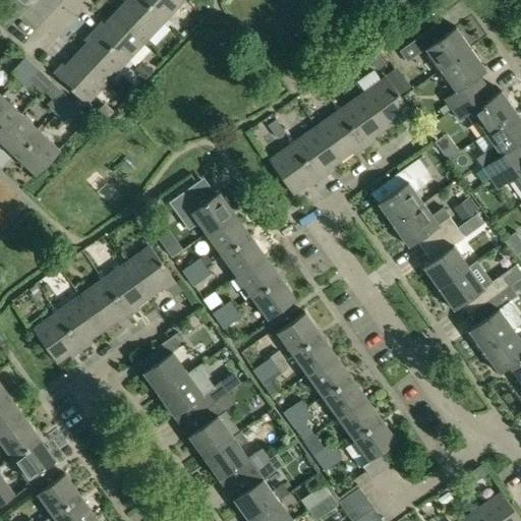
[(122,0),(123,1),(114,11),(145,41),(165,19),(143,0),(122,0)]
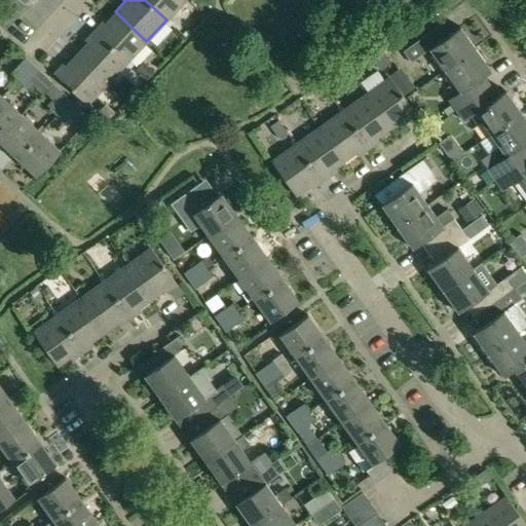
[(145,0),(166,20),(184,0),(145,0)]
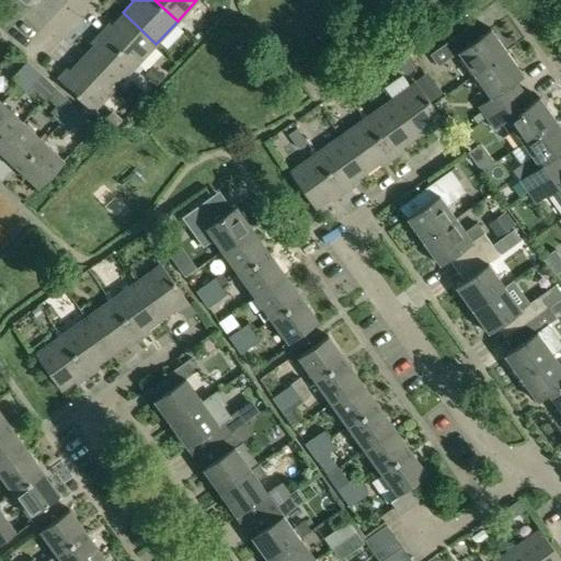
[(110,22),(100,33),(135,67),(156,44),(123,12),(111,24),(110,22)]
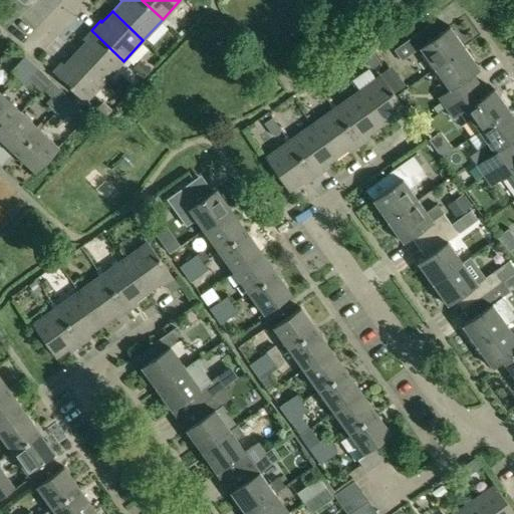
[(427,25),(393,49),(401,60),(419,47),(434,69),(465,46),(450,25),(434,36),(427,25)]
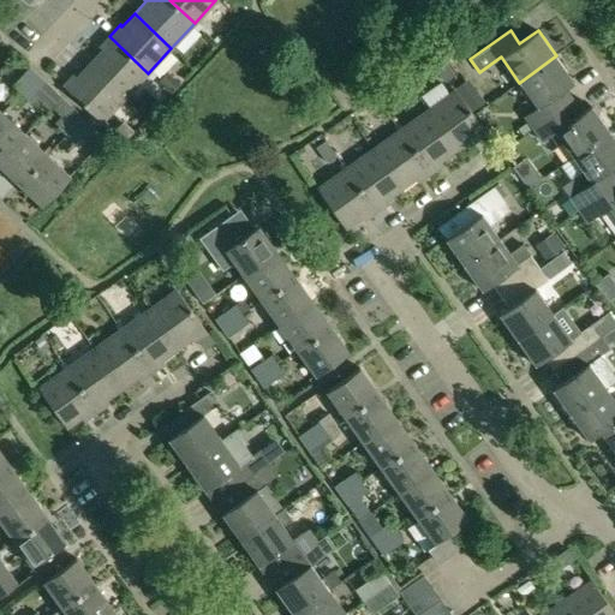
[(101,51),(88,64),(124,97),(148,73),(109,36),(97,48),(101,51)]
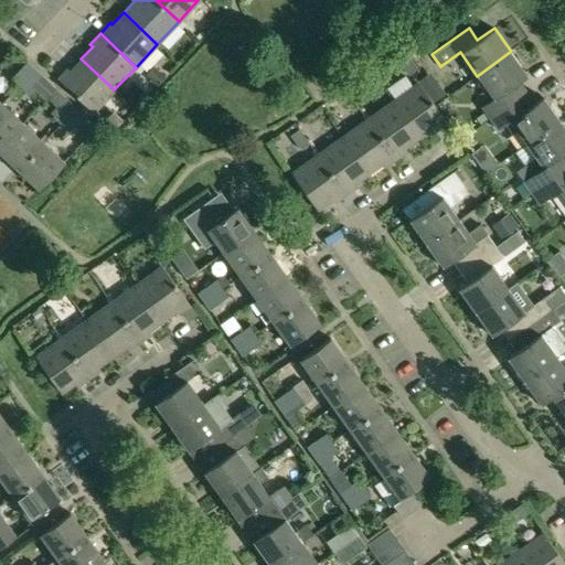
[(404,49),(395,54),(409,74),(418,68),(404,49)]
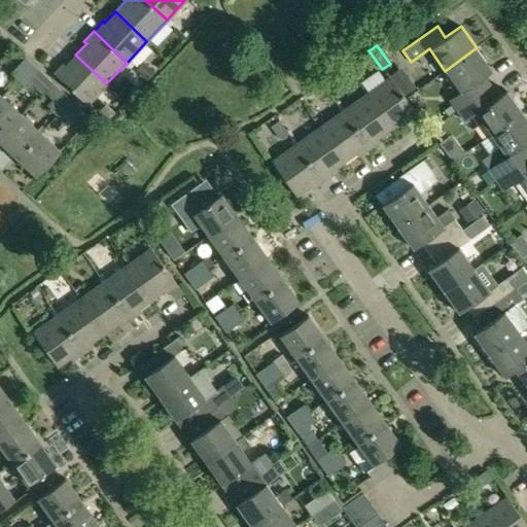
[(477,47),(445,71),(453,83),(450,85),(456,95),(450,99),(453,104),(457,109),(490,86),(483,76),(492,70),(477,47)]
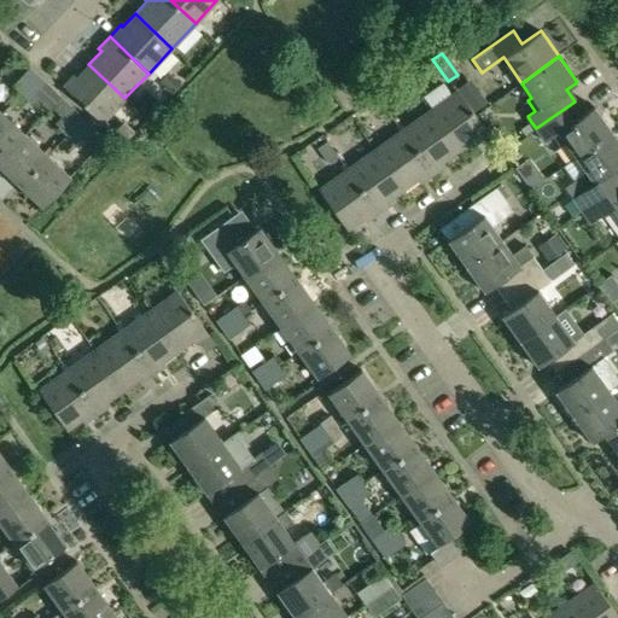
[(74,74),(62,87),(100,123),(124,98),(88,64),(76,77),(74,74)]
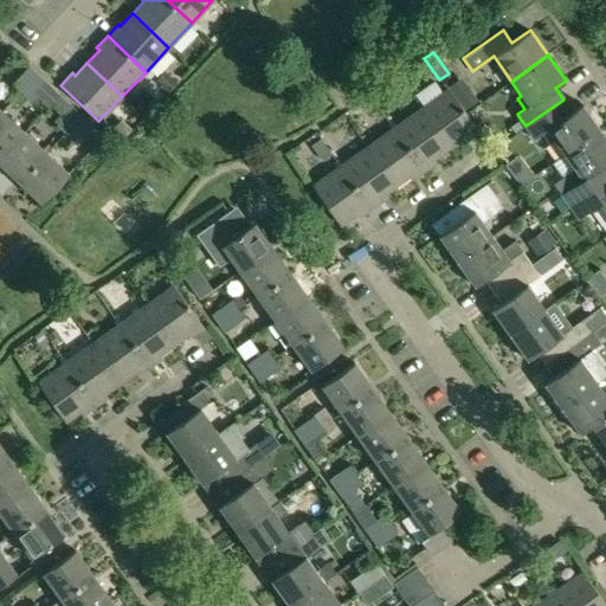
[(28,65),(12,84),(20,91),(37,73),(28,65)]
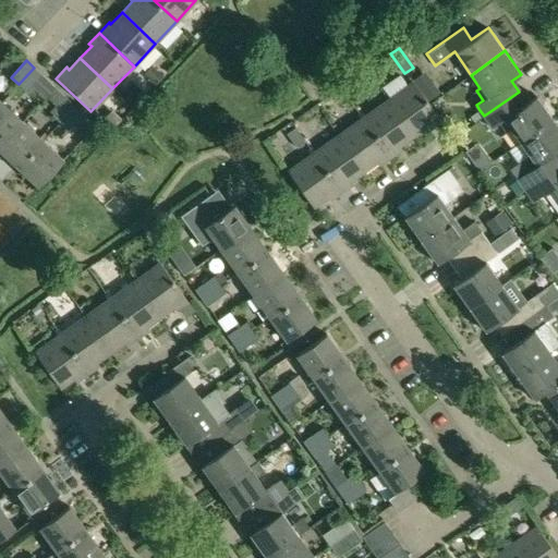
[(153,67),(145,74),(157,85),(164,77),(153,67)]
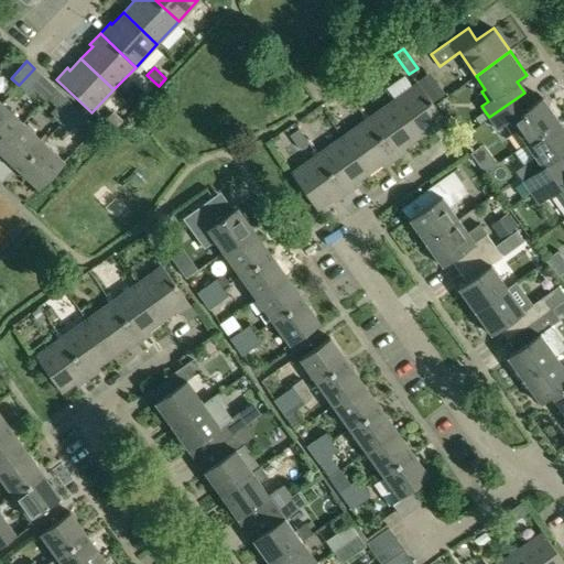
[(34,68),(19,85),(26,93),(29,96),(34,90),(45,78),(42,76),(34,68)]
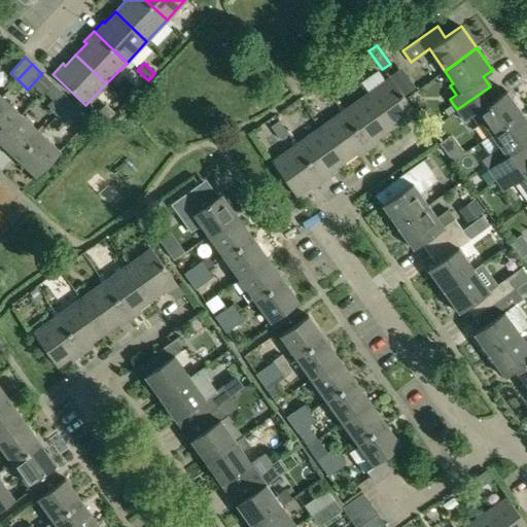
[(343,77),(349,86),(355,81),(349,72),(343,77)]
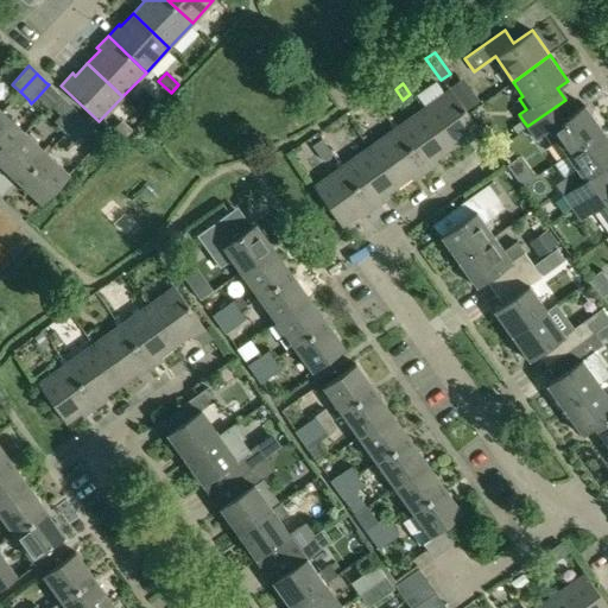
[(449,88),(422,108),(451,149),(466,138),(468,141),(481,132),(449,88)]
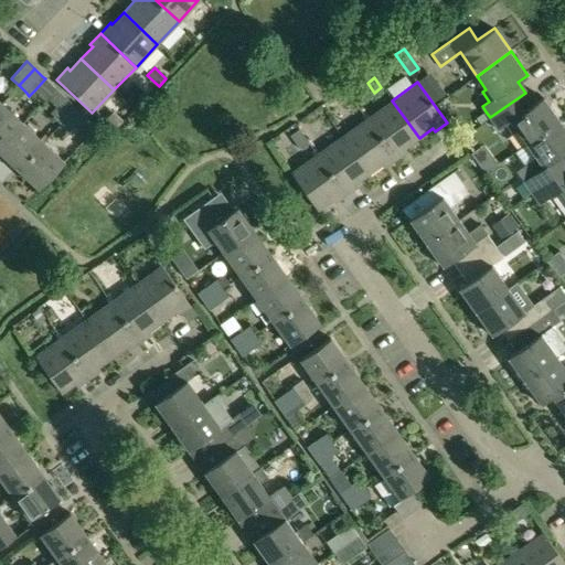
[(138,88),(127,100),(137,109),(145,100),(148,97),(138,88)]
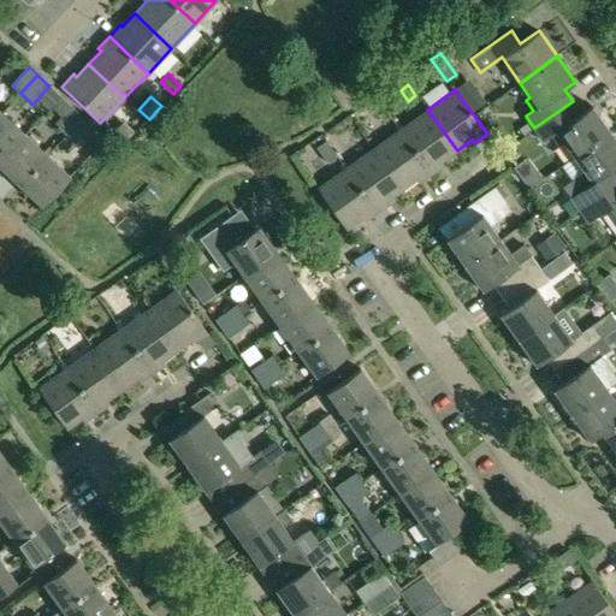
[(573,101),(534,128),(535,129),(540,137),(543,141),(551,136),(558,147),(563,143),(573,158),(610,131),(592,106),(581,113),(573,101)]
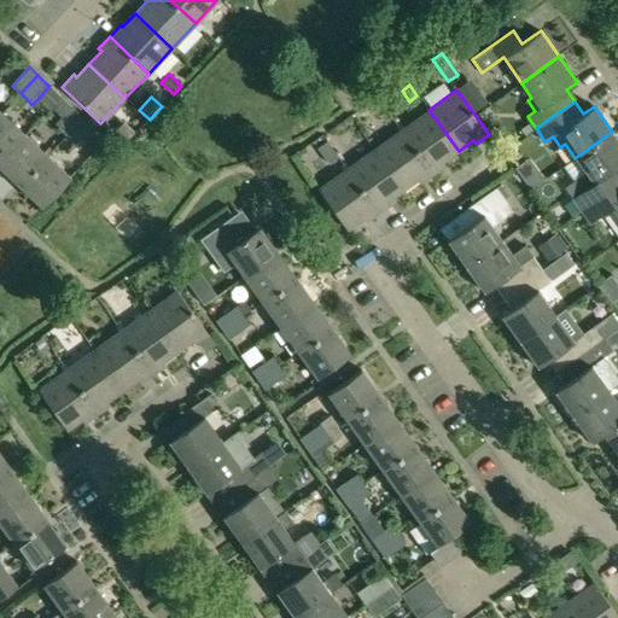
[(65,120),(57,128),(65,135),(83,117),(74,109),(65,120)]
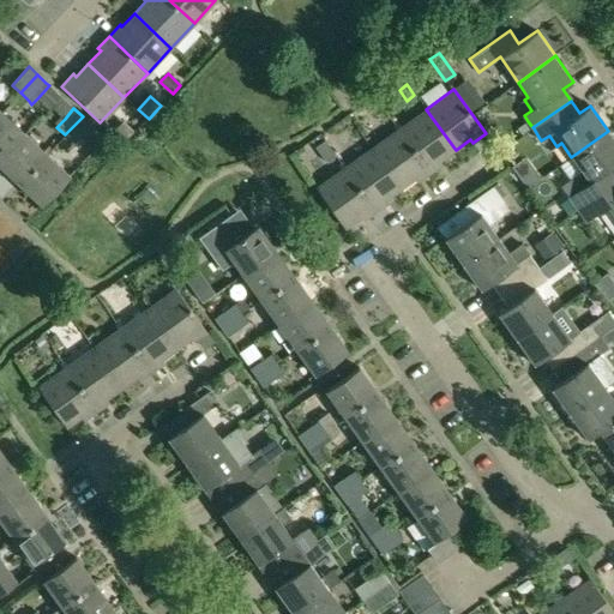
[(414,126),(403,134),(429,173),(444,163),(441,160),(456,150),(426,109),(410,120),(414,126)]
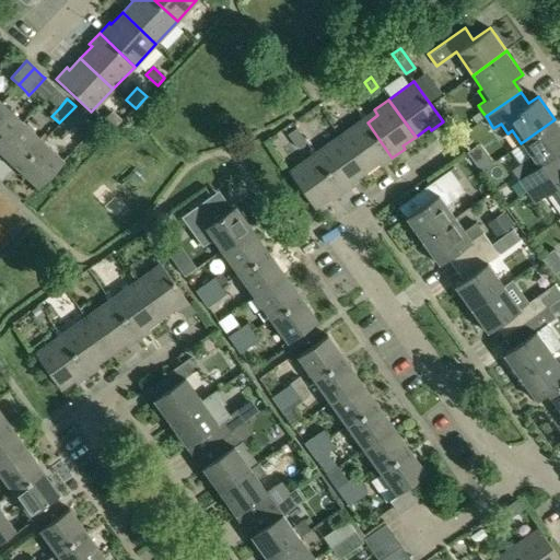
[(1,102),(0,103),(0,144),(22,121),(1,102)]
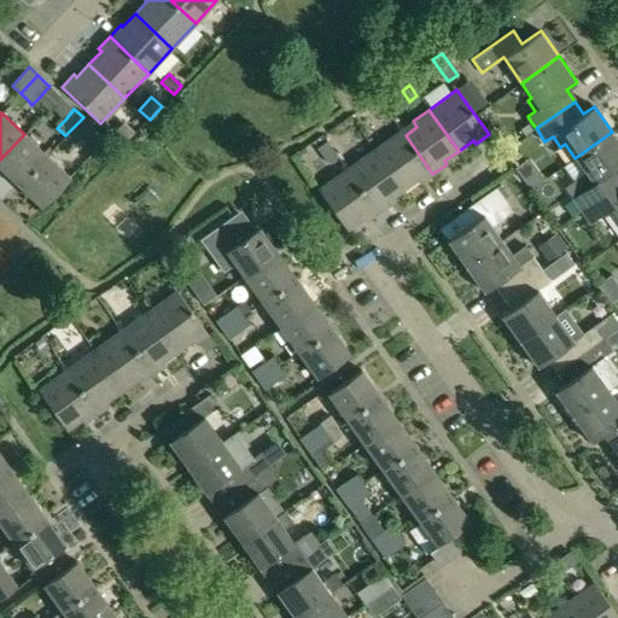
[(83,117),(65,135),(75,144),(80,138),(92,124),(83,117)]
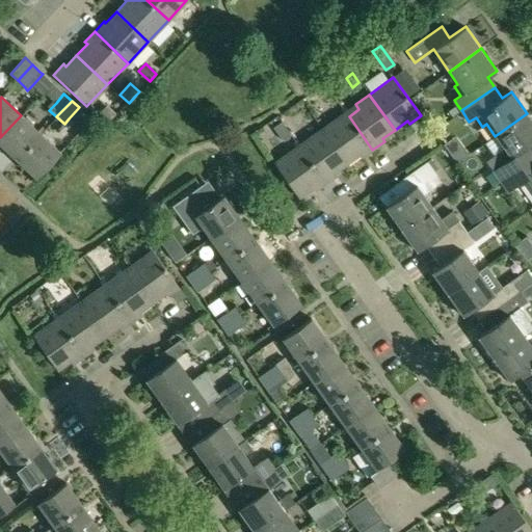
[(457,105),(449,110),(453,116),(456,114),(461,110),(457,105)]
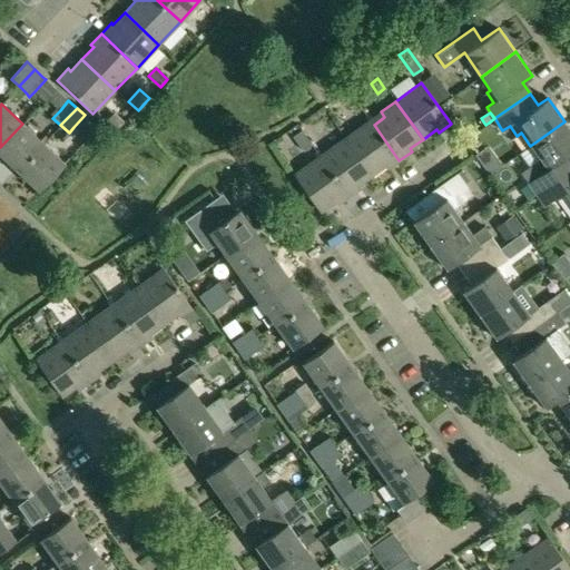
[(537,177),(528,184),(536,195),(569,169),(569,129),(564,121),(530,146),(540,158),(529,166),(537,177)]
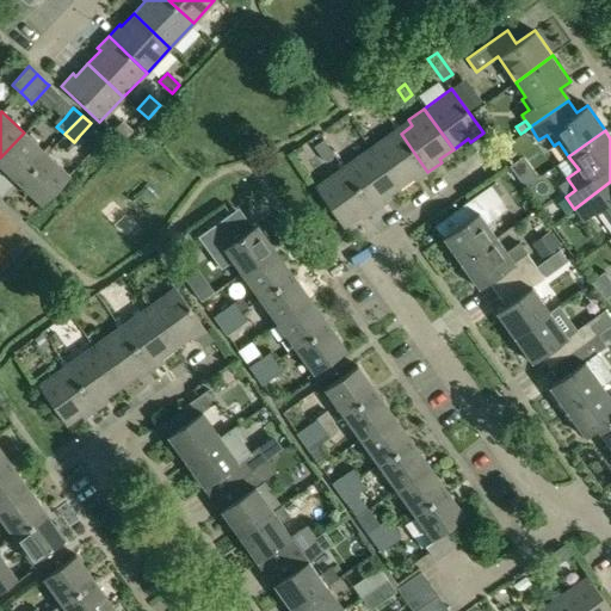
[(24,133),(0,158),(0,165),(19,183),(47,154),(24,133)]
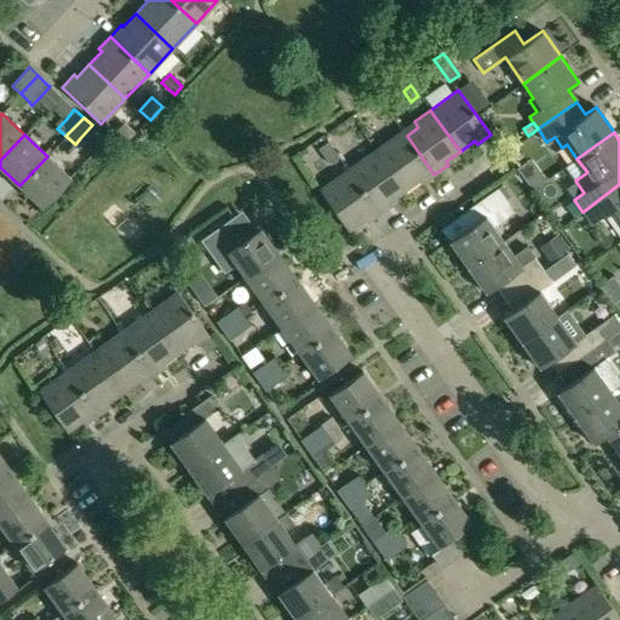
[(390,138),(374,150),(405,191),(419,181),(422,183),(434,174),(407,136),(395,144),(390,138)]
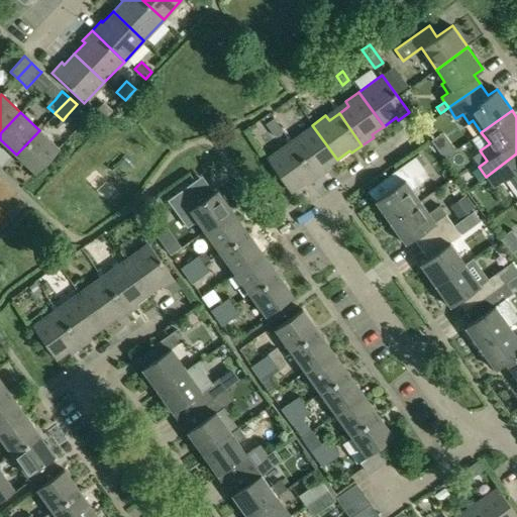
[(273,119),(266,124),(275,137),(283,132),(273,119)]
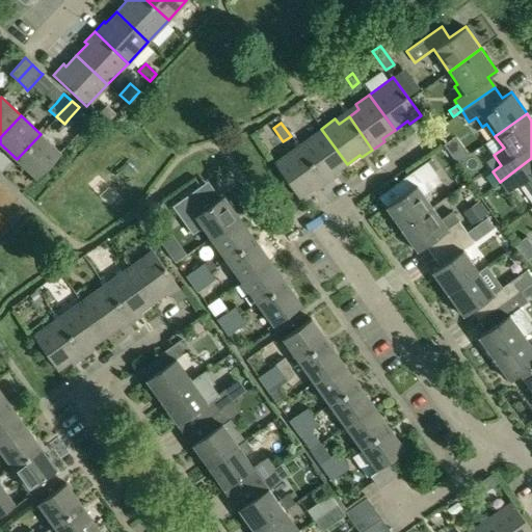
[(312,143),(301,151),(325,184),(337,176),(335,173),(347,164),(321,129),(308,138),(312,143)]
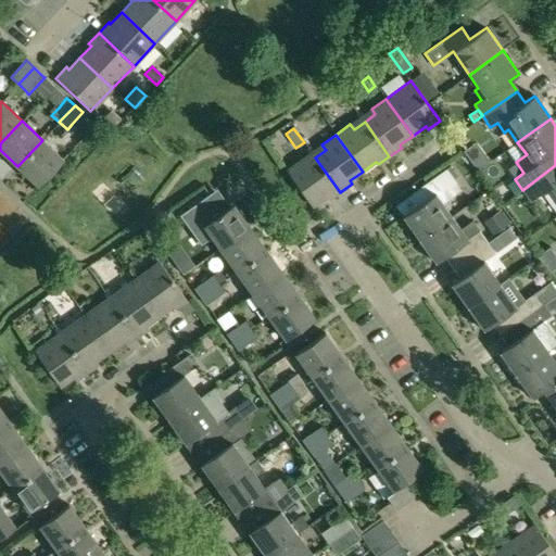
[(42,140),(17,166),(38,186),(63,160),(42,140)]
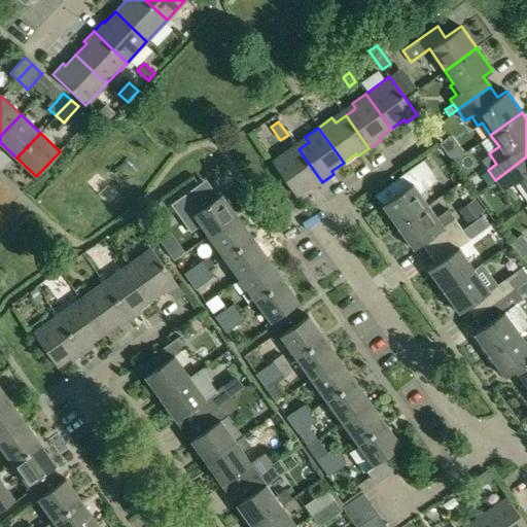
[(458,145),(446,153),(452,162),(463,153),(458,145)]
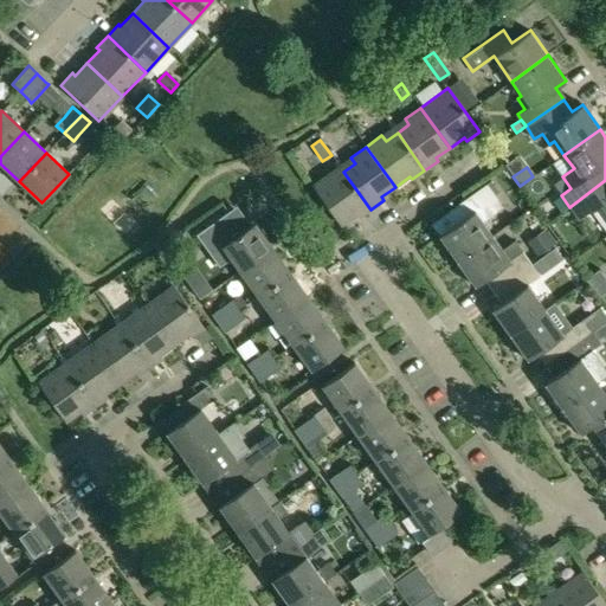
[(311,186),(340,225),(355,214),(358,218),(371,210),(343,172),(331,180),(328,174),(311,186)]
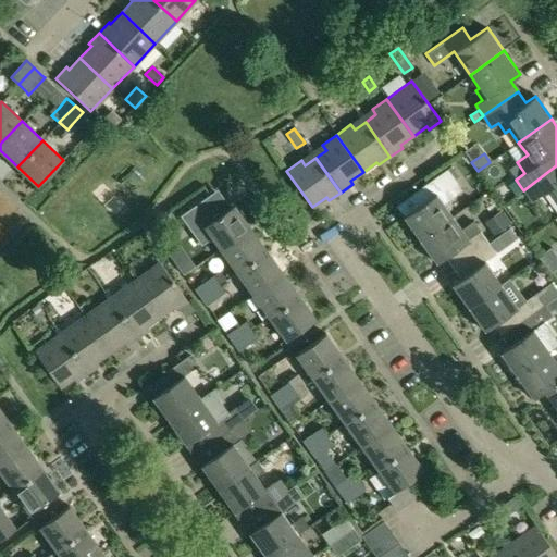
[(556,165),(523,190),(531,201),(552,188),(556,195),(556,165)]
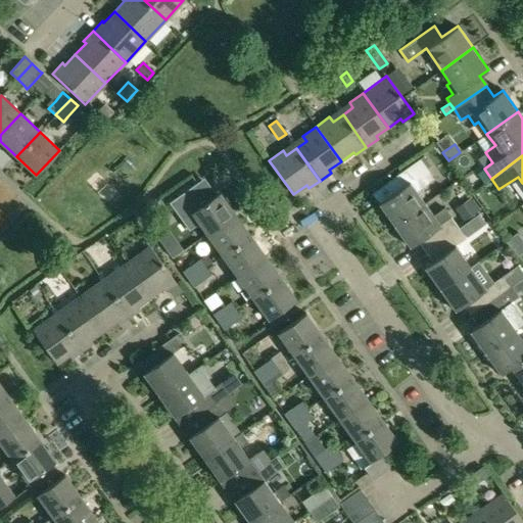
[(393,192),(378,203),(394,226),(425,203),(417,191),(428,183),(420,173),(427,168),(429,167),(422,156),(420,157),(386,182),(393,192)]
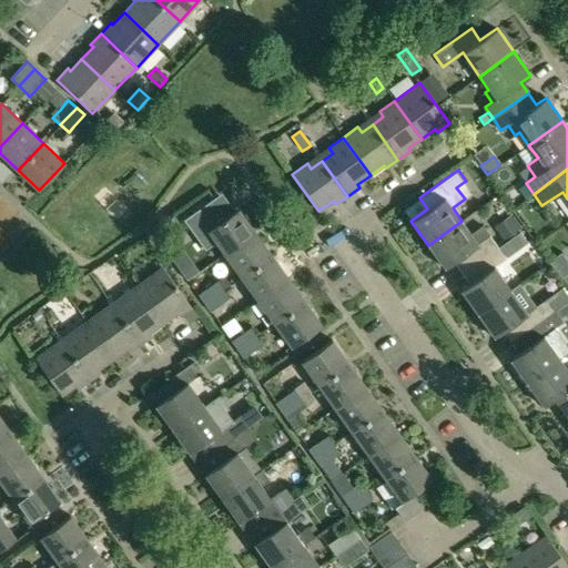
[(214,198),(184,219),(204,246),(214,239),(225,253),(255,232),(239,209),(227,216),(214,198)]
